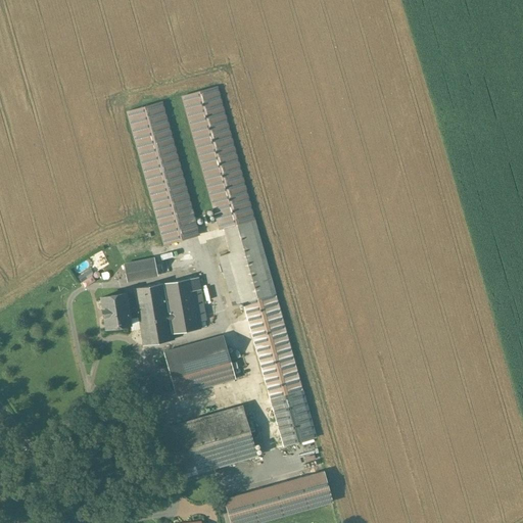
[(252,220),(215,87),(183,95),(221,228),(224,228),(252,220)]
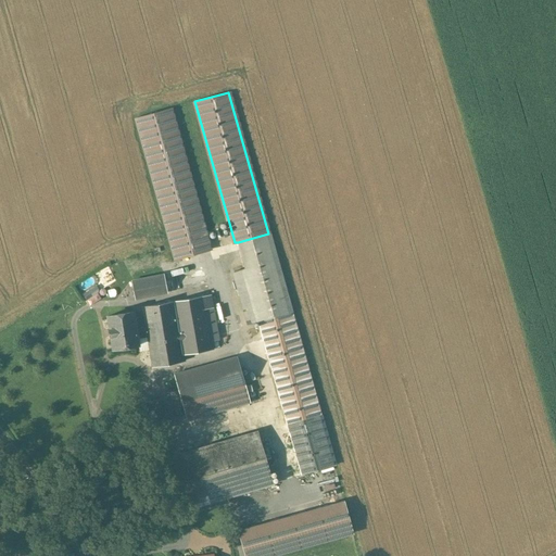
[(210,250),(169,109),(137,118),(171,241),(176,258),(210,250)]
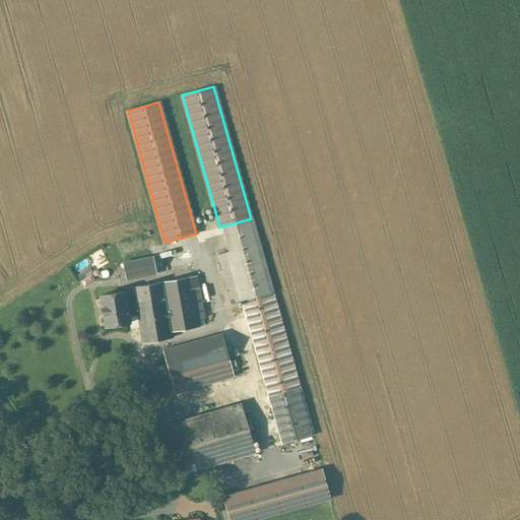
[(251,218),(222,226),(230,251),(217,254),(231,304),(241,301),(271,291),(251,218)]
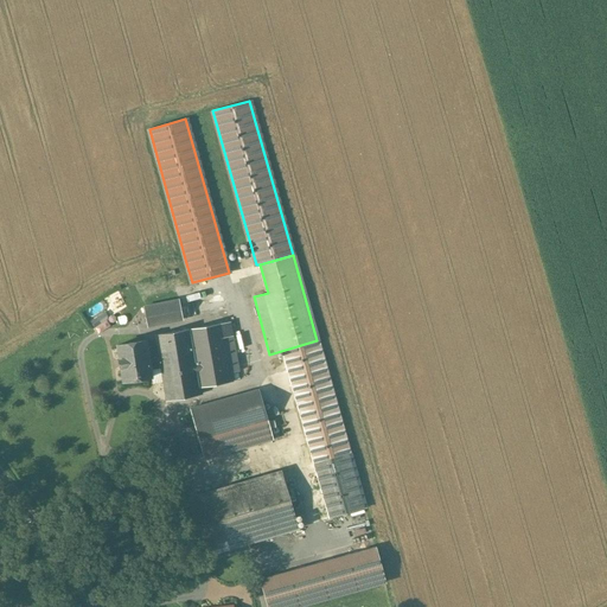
[(179,300),(144,307),(147,326),(183,319),(179,300)]
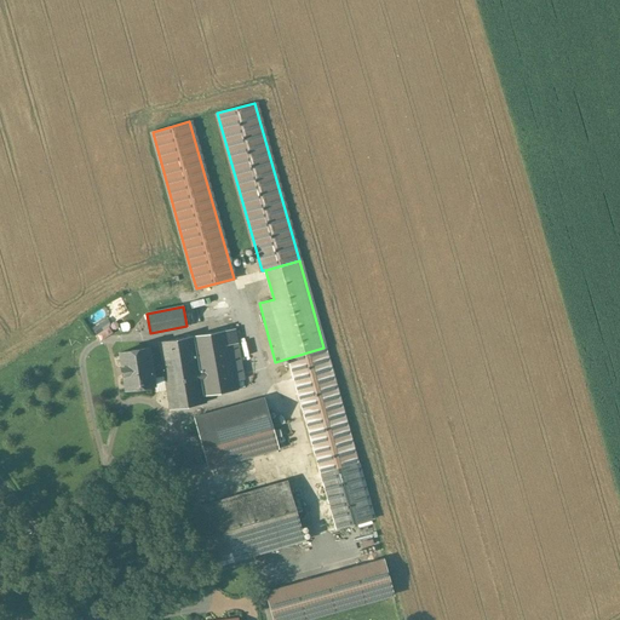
[(234,328),(159,342),(162,361),(160,361),(160,365),(151,367),(154,378),(165,375),(170,409),(202,403),(204,403),(205,403),(206,402),(206,401),(205,396),(236,390),(235,380),(230,345),(237,344),(234,328)]
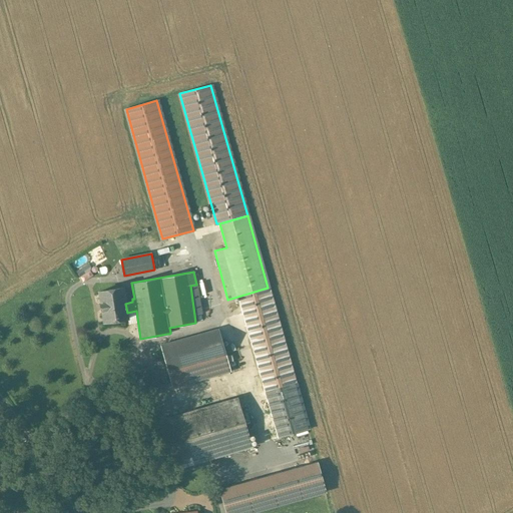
[(196,285),(190,286),(194,315),(201,314),(196,285)]
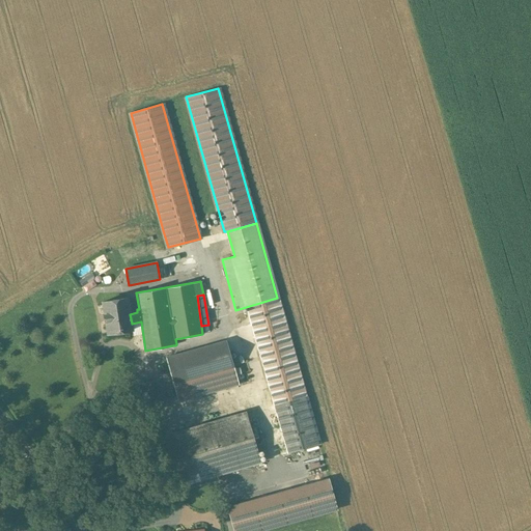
[(127,298),(103,302),(105,314),(104,314),(105,320),(106,320),(108,333),(133,329),(132,324),(130,314),(127,298)]
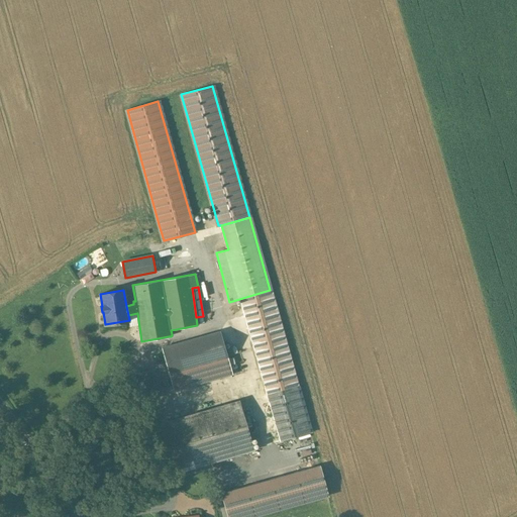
[(270,290),(239,299),(267,396),(297,387),(270,290)]
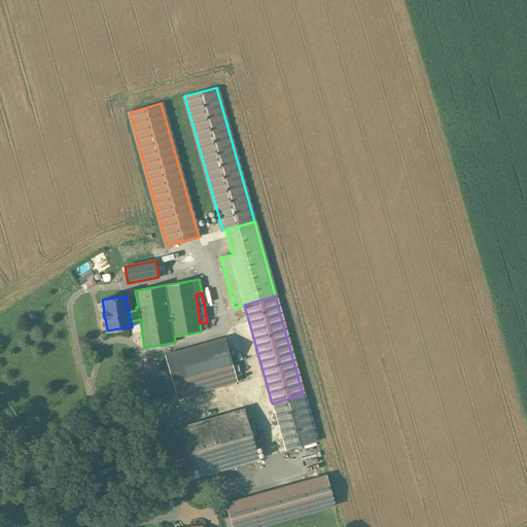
[(224,338),(165,355),(173,383),(233,365),(224,338)]
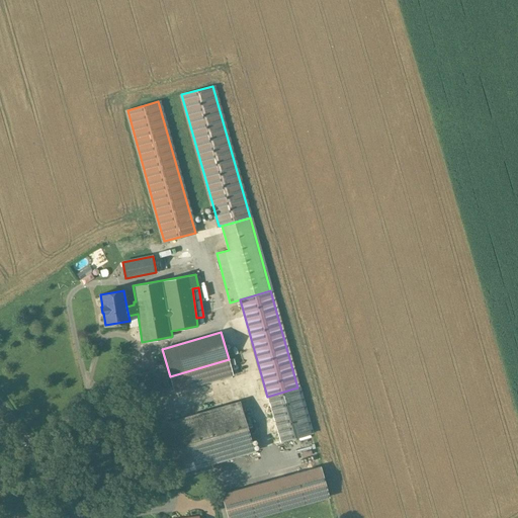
[(229,359),(170,376),(174,393),(233,375),(229,359)]
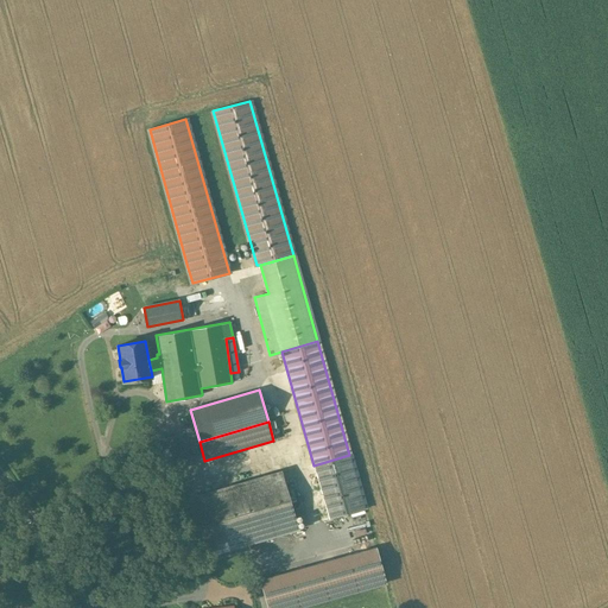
[(349,455),(314,466),(330,519),(363,508),(349,455)]
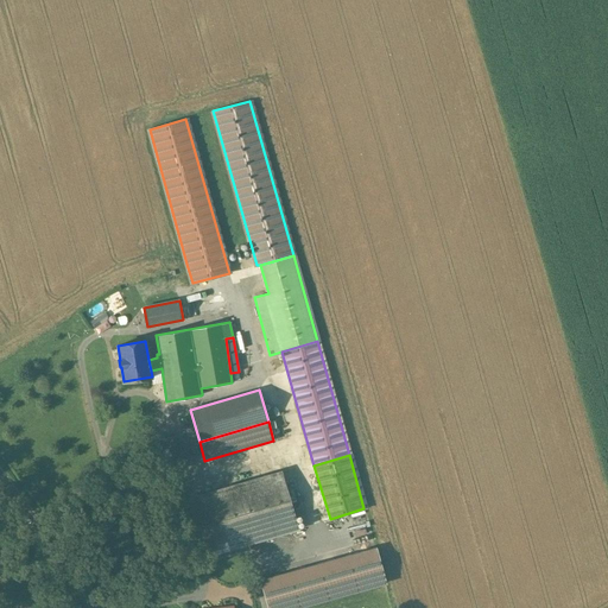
[(280,472),(188,498),(206,556),(297,529),(280,472)]
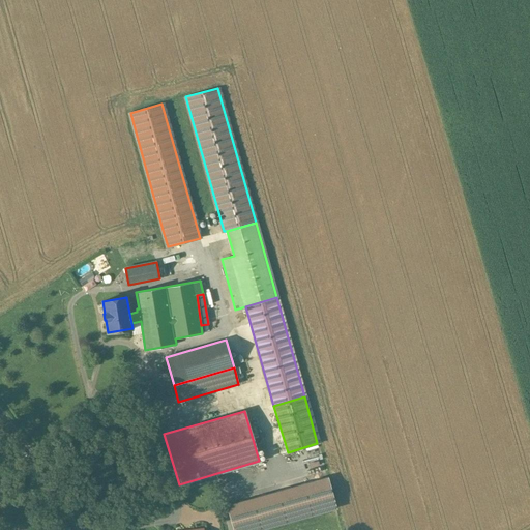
[(327,477),(228,505),(234,529),(256,529),(335,508),(327,477)]
